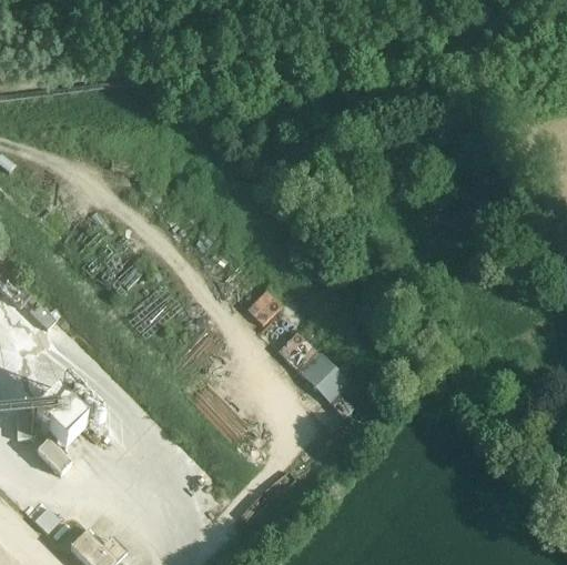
[(269,290),(244,310),(260,328),(284,308),(269,290)]
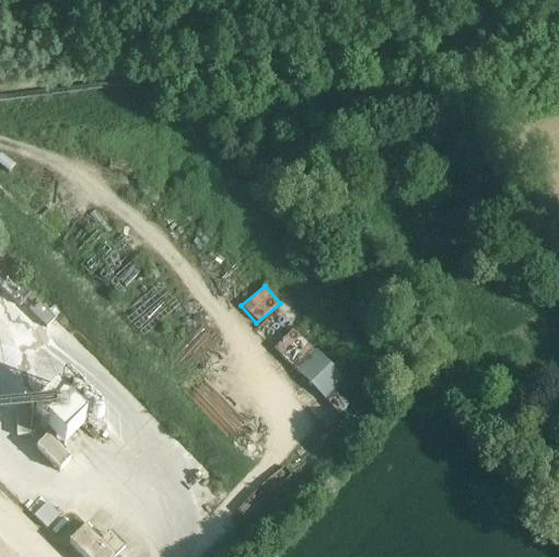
[(326,396),(347,376),(316,346),(297,367),(326,396)]
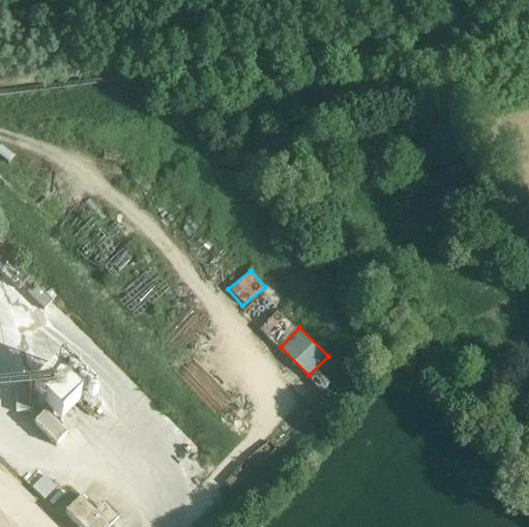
[(98,402),(64,369),(33,401),(66,435),(98,402)]
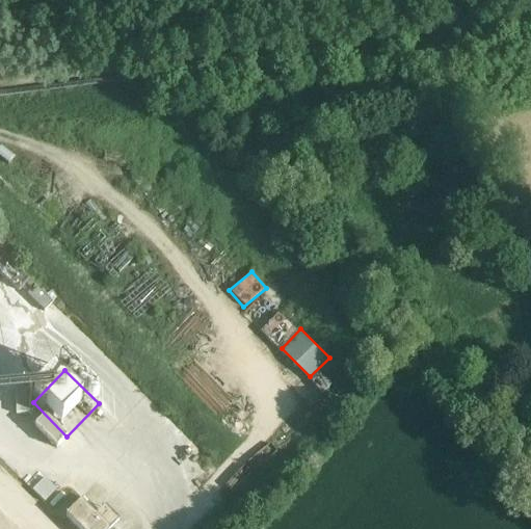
[(47,474),(33,486),(46,499),(59,486),(47,474)]
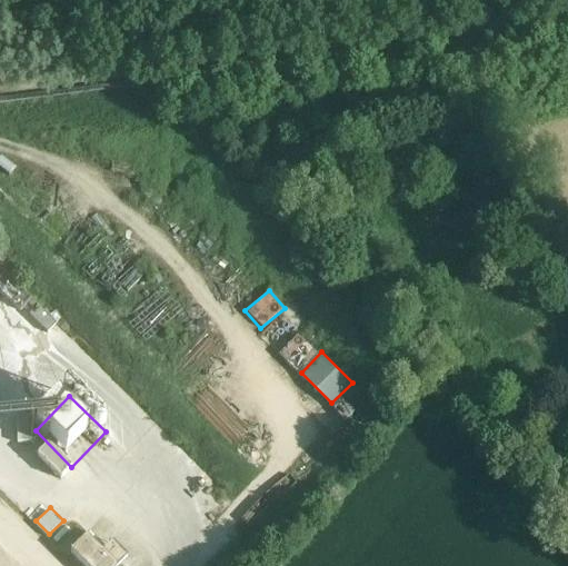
[(106,550),(88,534),(72,550),(87,565),(133,565),(137,564),(115,542),(106,550)]
